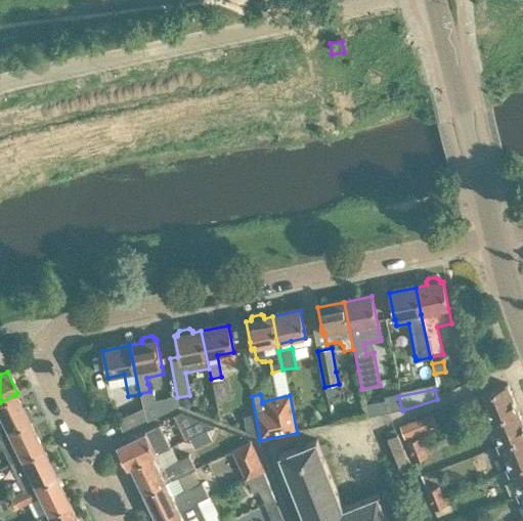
[(24,404),(19,404),(14,395),(0,402),(0,436),(6,433),(28,423),(27,419),(29,415),(24,404)]
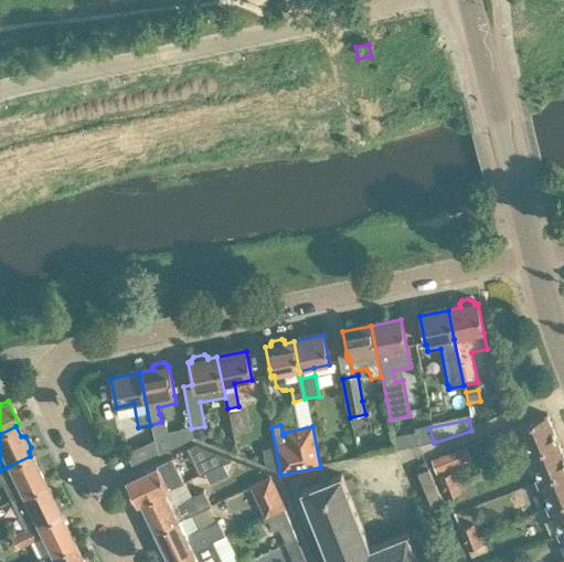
[(414,431),(415,433),(417,446),(434,443),(429,427),(414,431)]
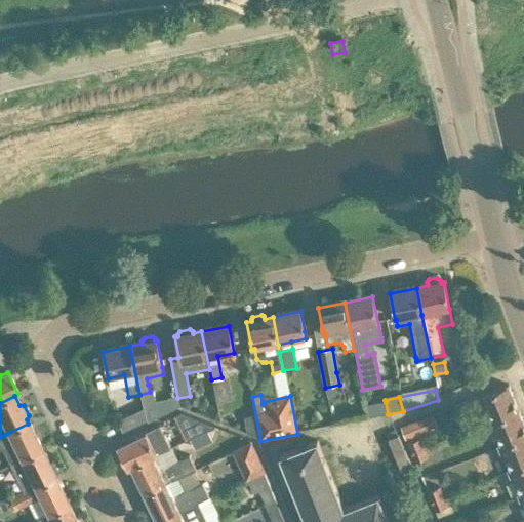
[(386,402),(366,406),(368,418),(388,414),(386,402)]
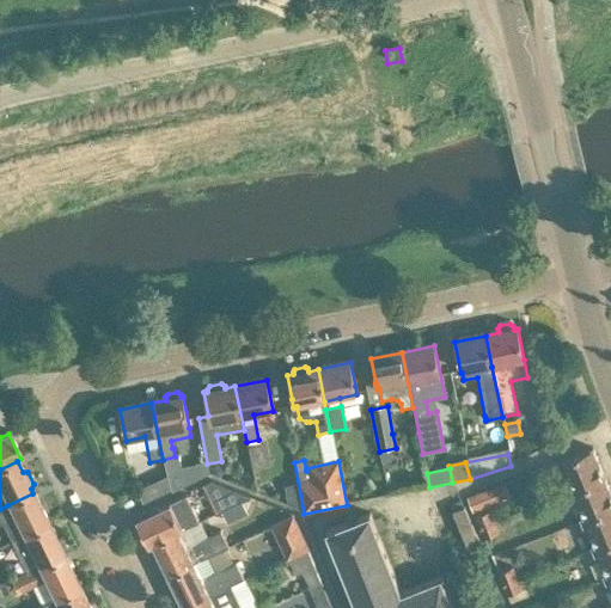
[(527,546),(415,591),(422,607),(501,607),(545,590),(544,588),(561,581),(562,583),(606,565),(567,471),(514,492),(525,520),(535,516),(545,544),(529,550),(527,546)]
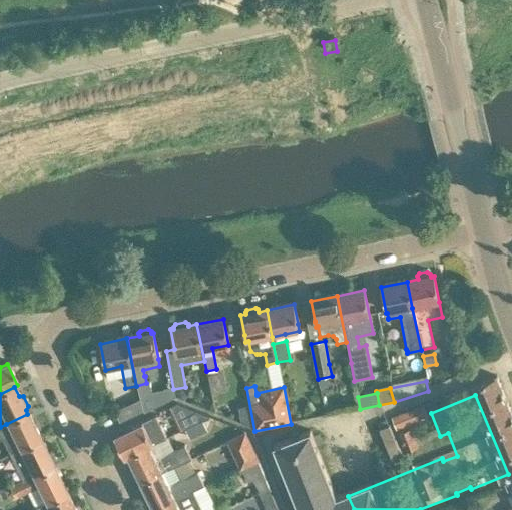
[(209,419),(195,413),(176,405),(167,409),(168,411),(179,434),(209,419)]
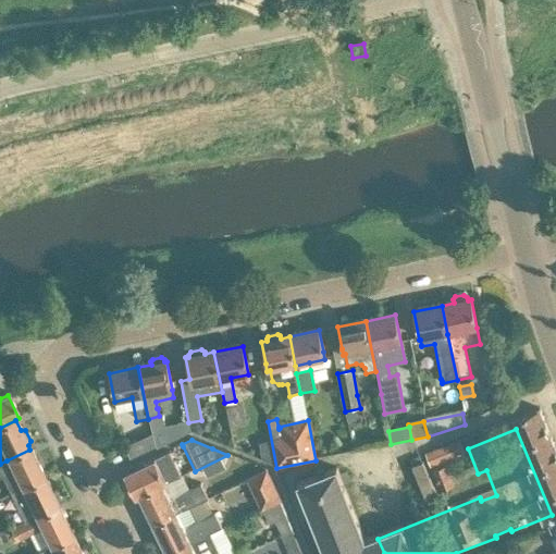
[(459,440),(425,451),(437,490),(454,485),(446,462),(465,456),(459,440)]
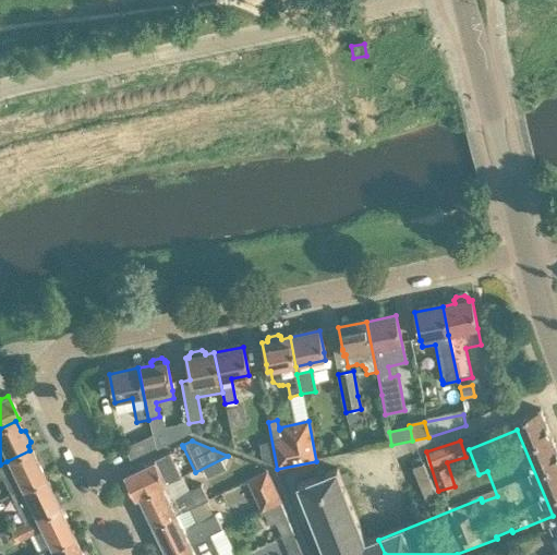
[(130,459),(143,453),(138,442),(124,449),(130,459)]
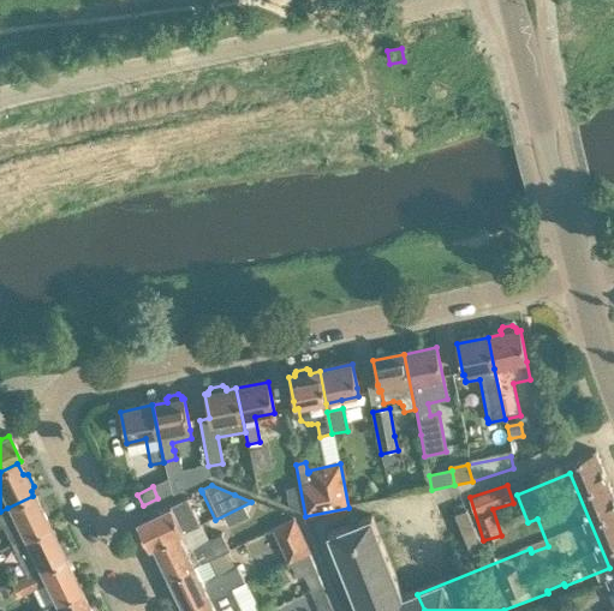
[(0,528),(1,528),(10,545),(48,527),(33,496),(7,508),(0,511),(0,528)]
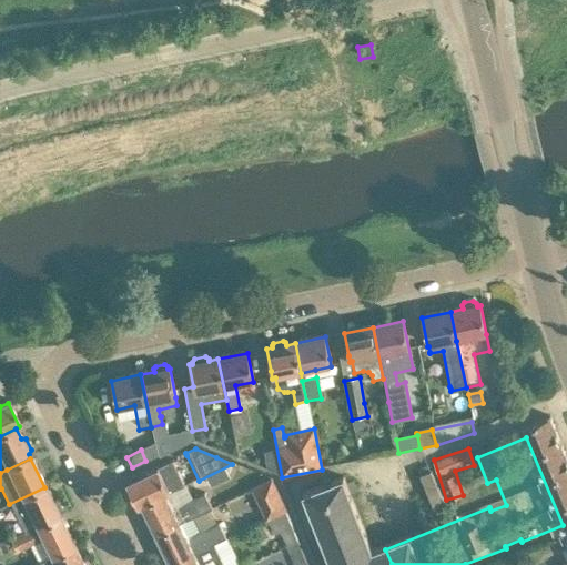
[(169,494),(184,486),(173,462),(171,463),(147,475),(127,485),(138,508),(141,507),(165,496),(169,494)]
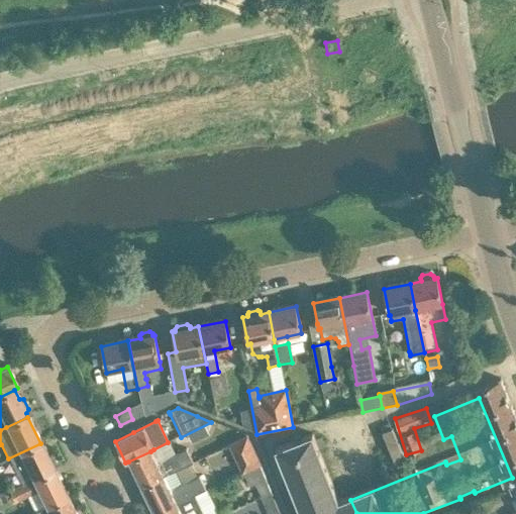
[(247,437),(228,446),(242,476),(261,467),(247,437)]
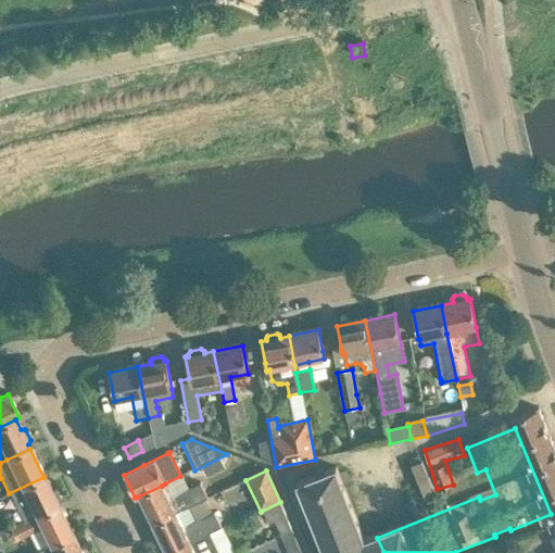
[(55,491),(51,491),(43,477),(9,493),(23,522),(23,523),(58,505),(57,504),(60,499),(55,491)]
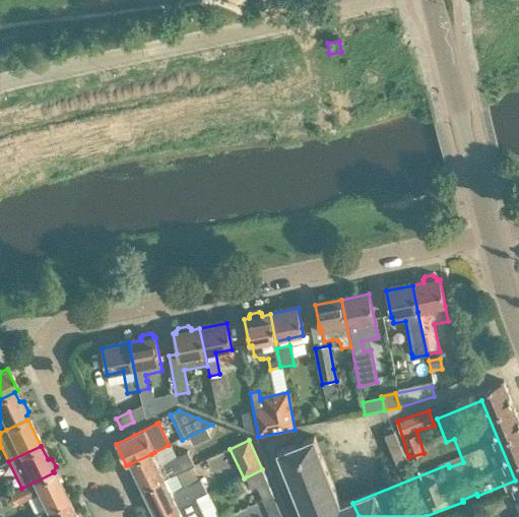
[(129,464),(142,491),(164,480),(193,466),(187,453),(158,467),(151,454),(129,464)]
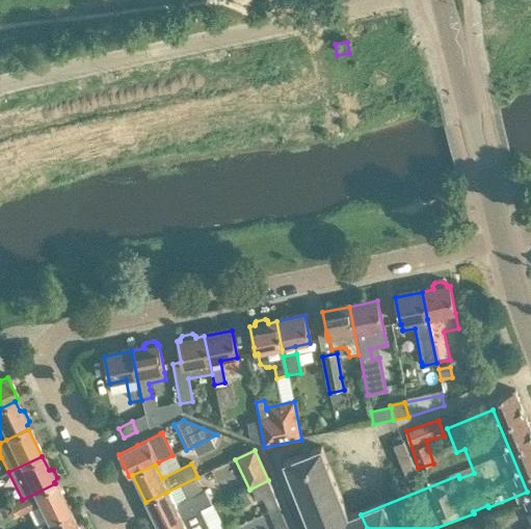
[(37,528),(70,512),(55,483),(22,500),(22,499),(8,506),(14,519),(28,512),(35,528),(37,528)]
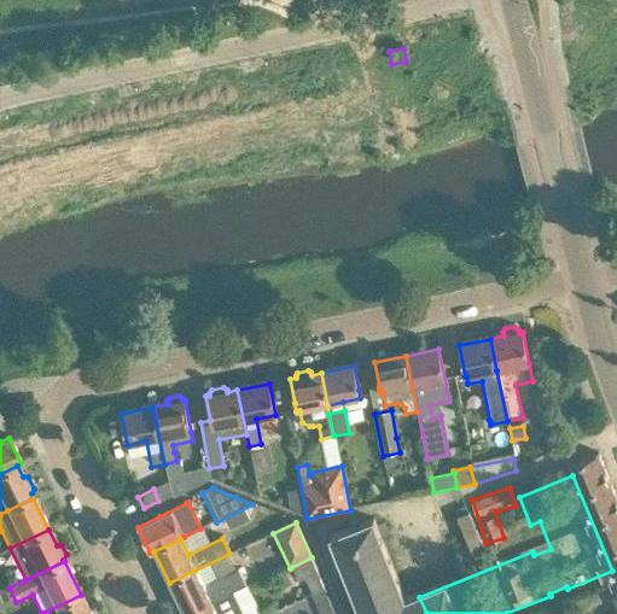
[(193,613),(233,592),(245,586),(238,571),(203,588),(195,571),(169,583),(184,613),(193,613)]
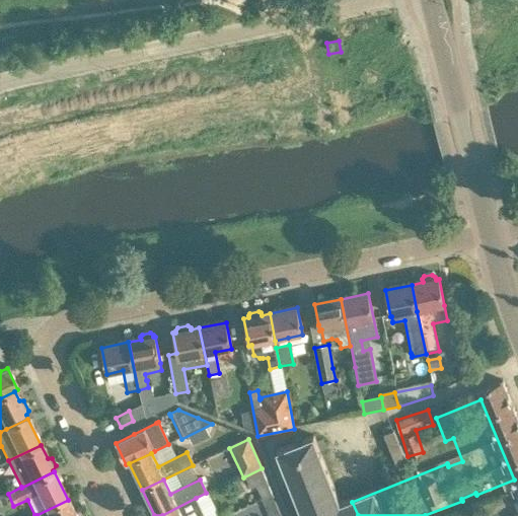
[(204,515),(196,498),(162,515),(204,515)]
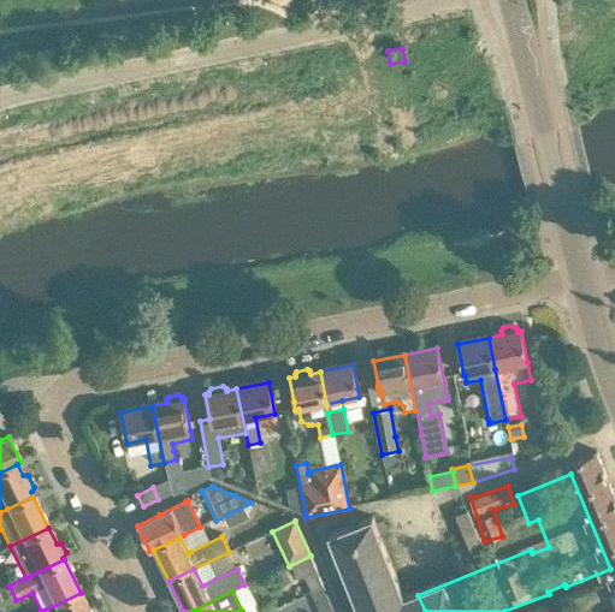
[(89,611),(81,593),(43,611),(89,611)]
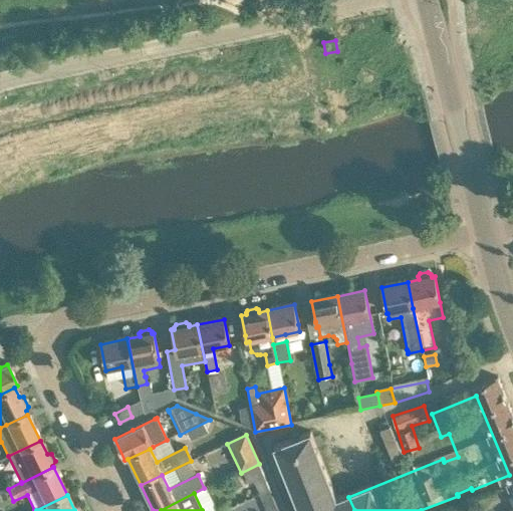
[(277,510),(272,499),(261,504),(264,510),(277,510)]
